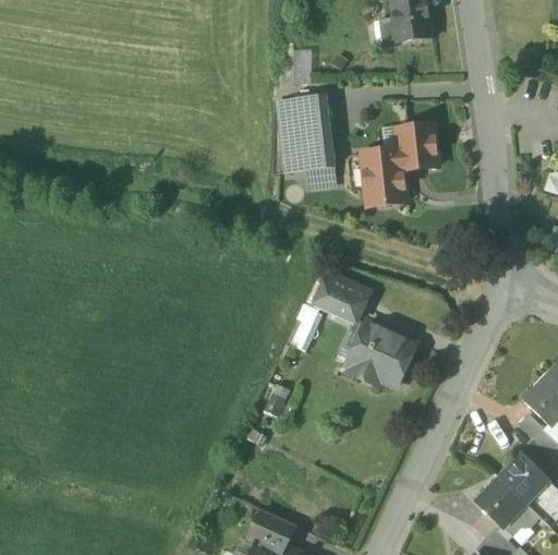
[(391,0),(398,43),(434,37),(432,19),(429,20),(426,0),(391,0)]
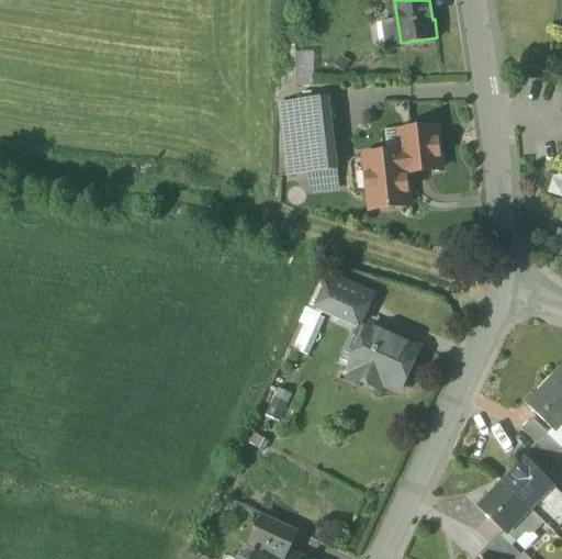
[(296,44),(283,44),(282,87),(295,86),(296,44)]
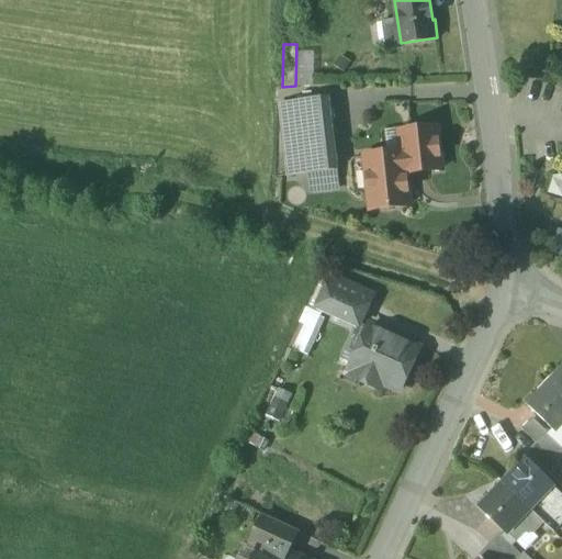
[(327,96),(300,98),(310,181),(337,178),(327,96)]
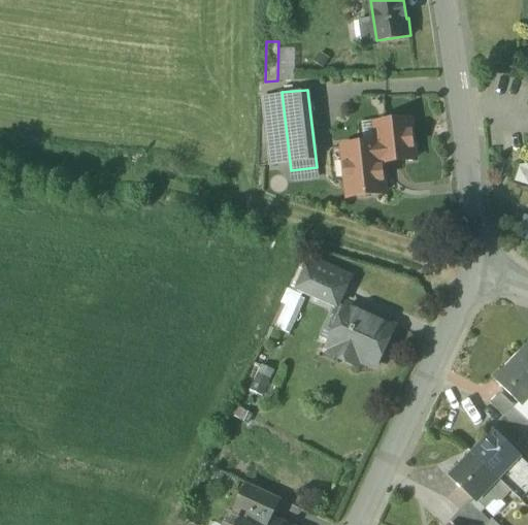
[(409,119),(376,123),(378,142),(380,142),(382,161),(415,158),(409,119)]
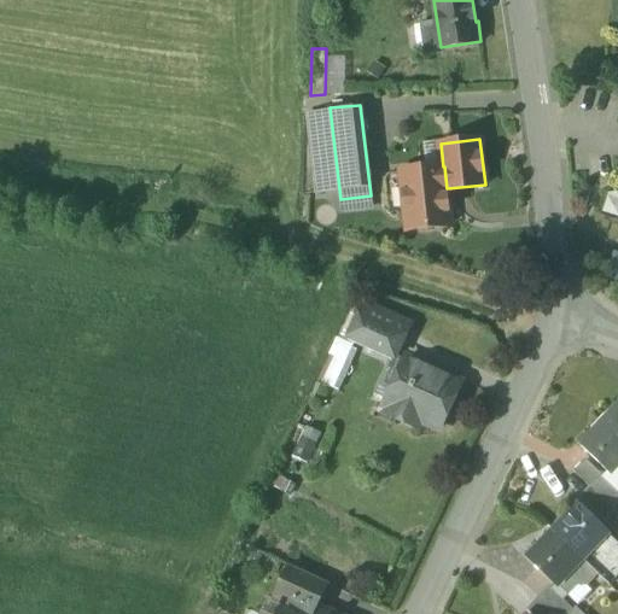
[(328,159),(309,159),(308,188),(327,188),(328,159)]
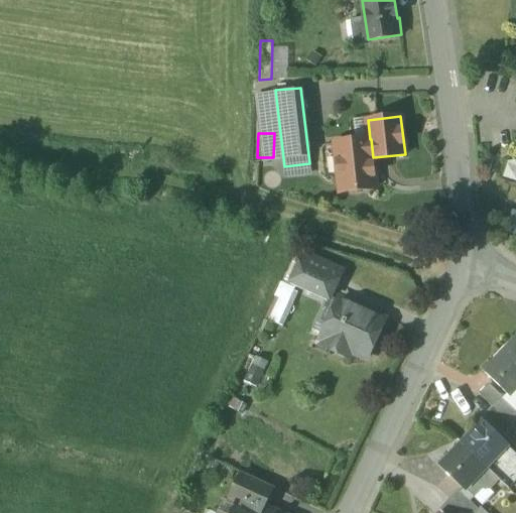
[(365,140),(336,143),(336,147),(339,176),(341,190),(376,186),(373,158),(373,157),(371,140),(365,140)]
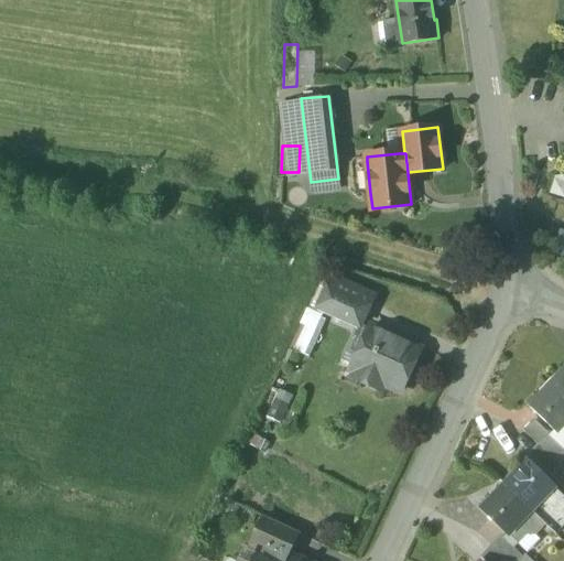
[(367,161),(356,163),(359,189),(370,193),(367,161)]
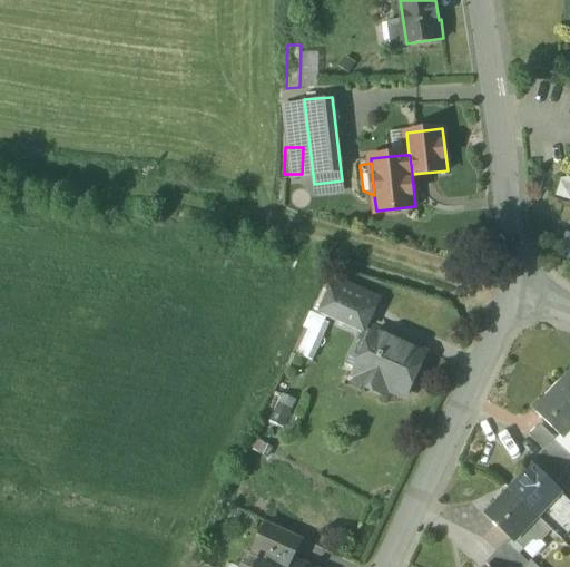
[(377,300),(336,281),(324,310),(364,329),(377,300)]
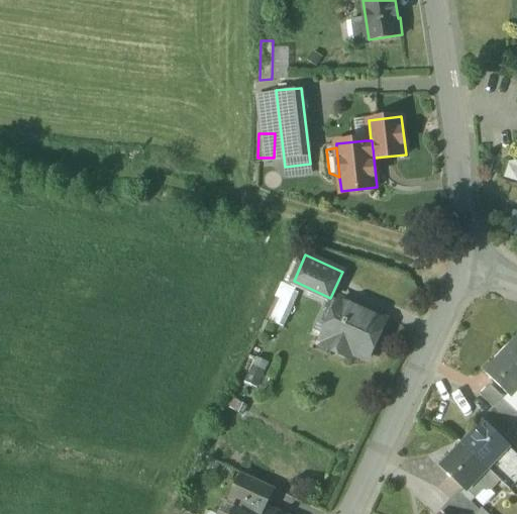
[(386,321),(339,300),(324,333),(334,338),(329,348),(348,356),(351,351),(369,358),(386,321)]
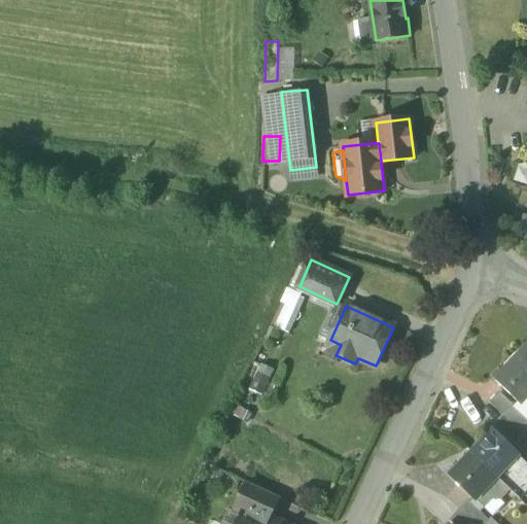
[(526,347),(517,358),(526,368),(526,347)]
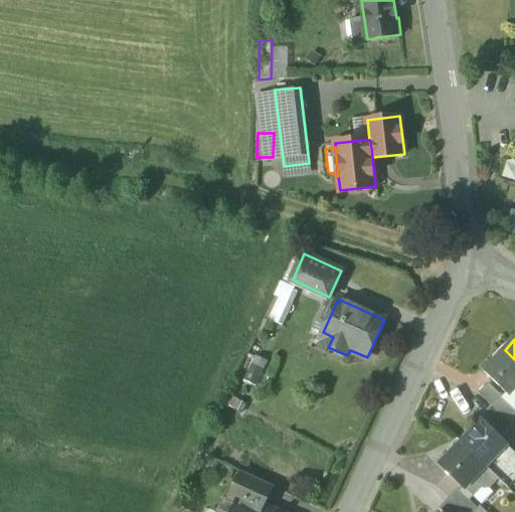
[(514,386),(514,359),(505,350),(485,371),(508,394),(514,386)]
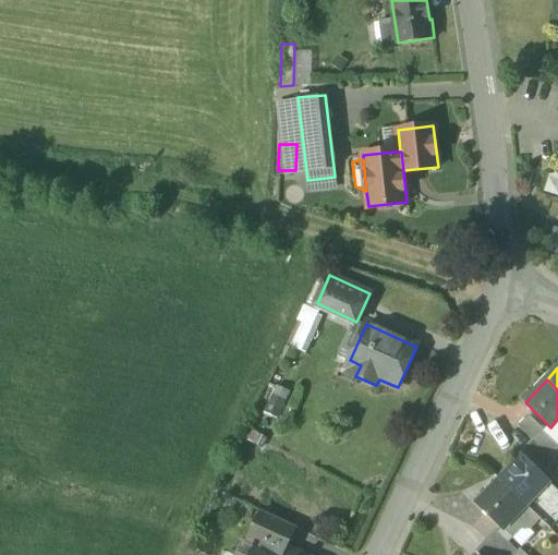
[(557,455),(557,444),(543,430),(534,439),(554,459),(557,455)]
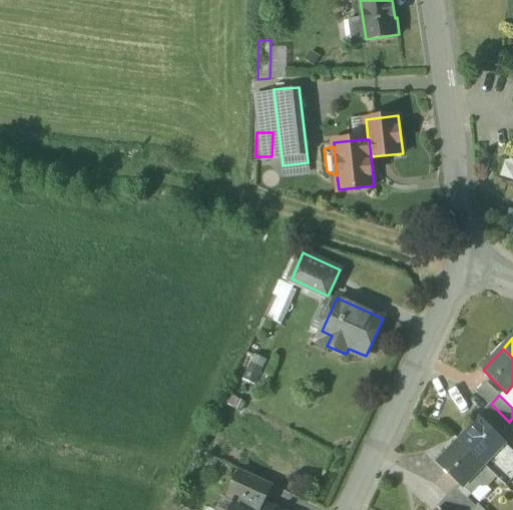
[(509,422),(491,404),(482,413),(501,431),(509,422)]
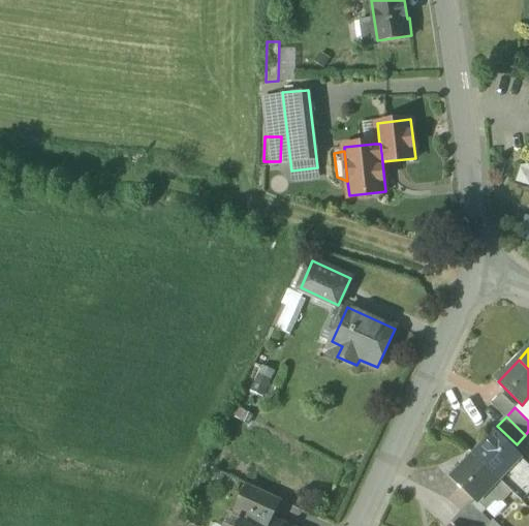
[(495,433),(474,455),(499,478),(520,457),(495,433)]
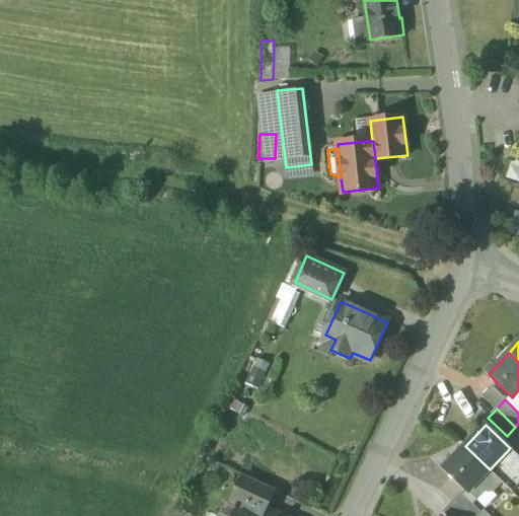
[(465,446),(444,467),(468,491),(490,469),(465,446)]
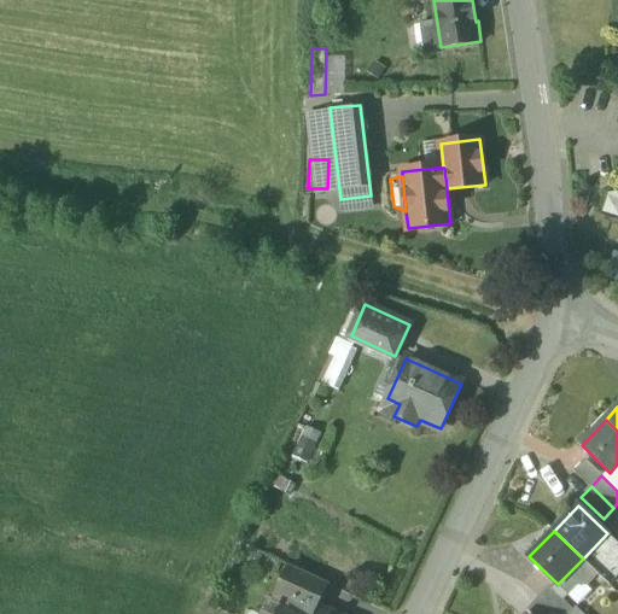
[(290,566),(275,598),(277,598),(281,590),(295,596),(308,602),(316,606),(327,583),(290,566)]
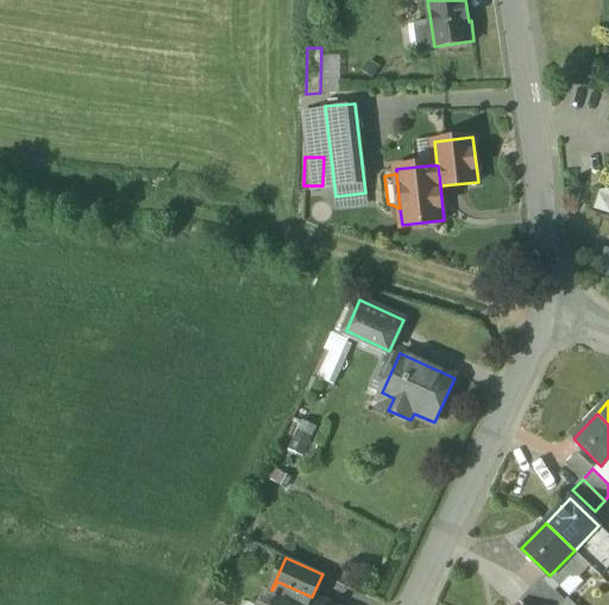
[(558,604),(564,599),(541,578),(531,588),(547,604),(558,604)]
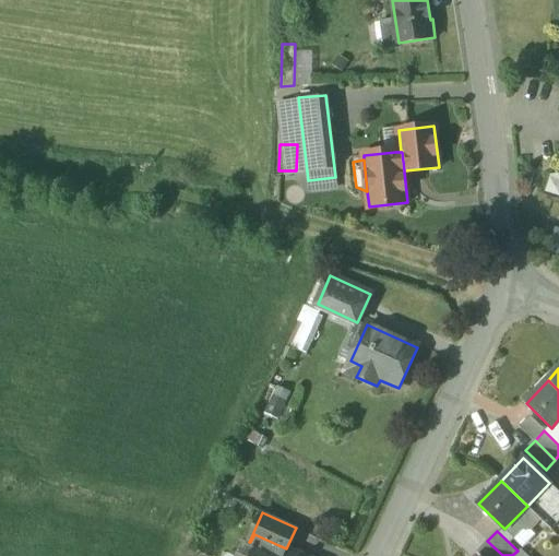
[(301,555),(286,548),(278,545),(266,540),(259,555),(301,555)]
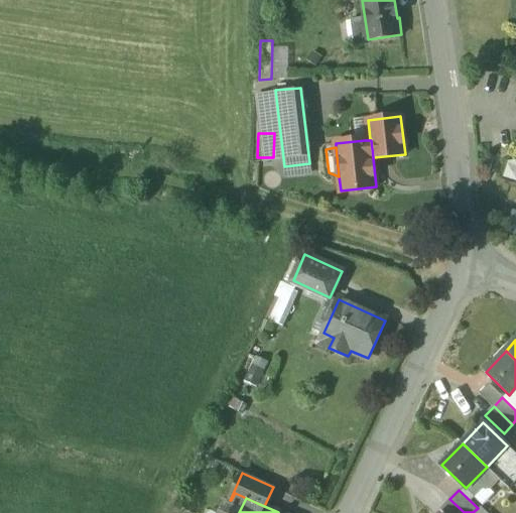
[(464,512),(449,499),(441,508),(445,512),(464,512)]
